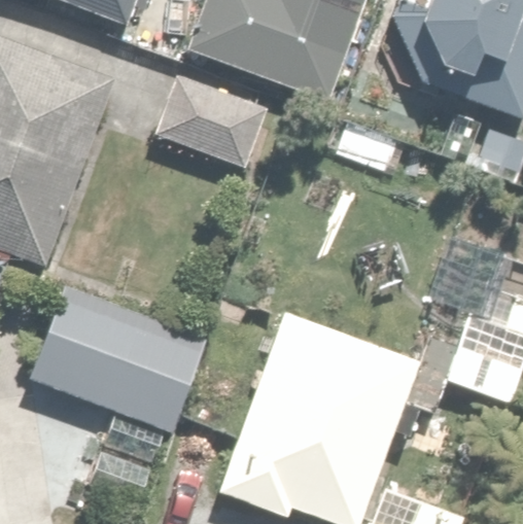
[(67,0),(123,22),(131,0),(67,0)]
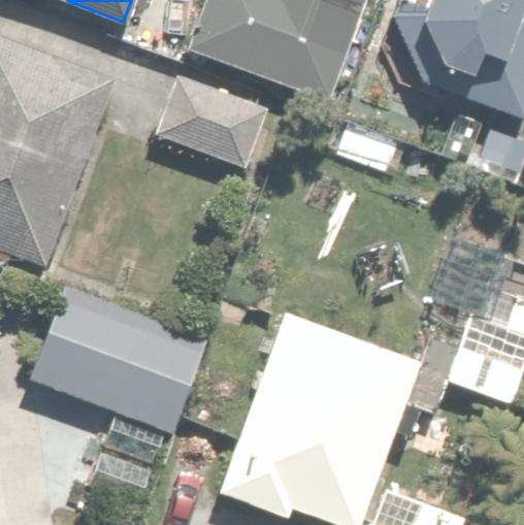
[(199,0),(183,47),(330,103),(368,0),(199,0)]
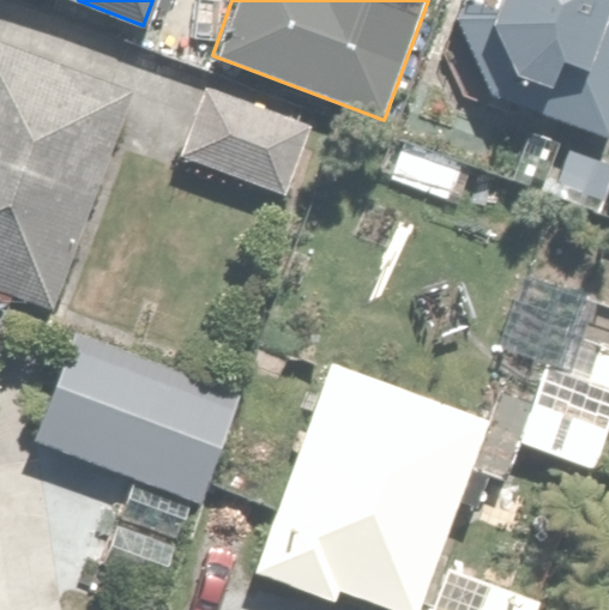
[(465,0),(436,82),(607,144),(608,139),(608,0),(465,0)]
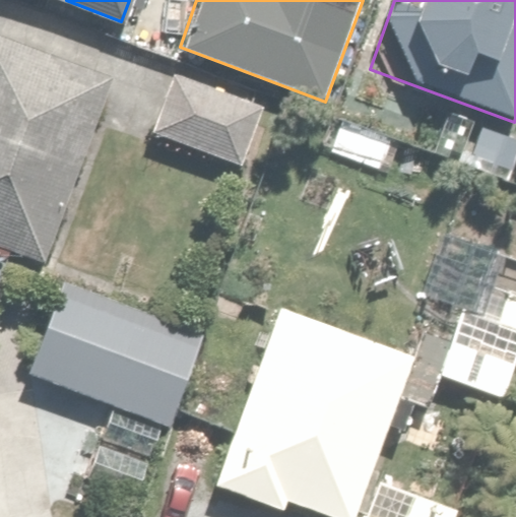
[(0,250),(45,268),(116,86),(0,41),(0,250)]
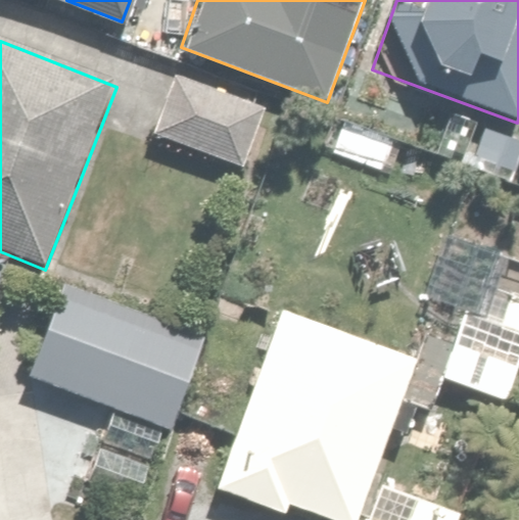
[(270,110),(176,71),(150,130),(244,170),(270,110)]
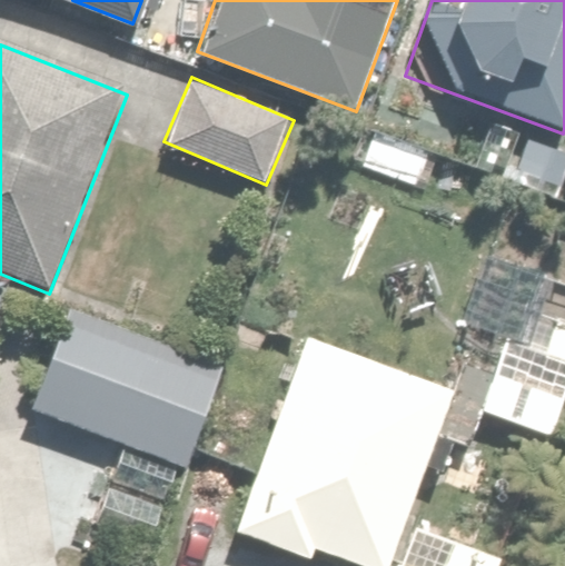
[(72,309),(32,401),(177,465),(217,371),(72,309)]
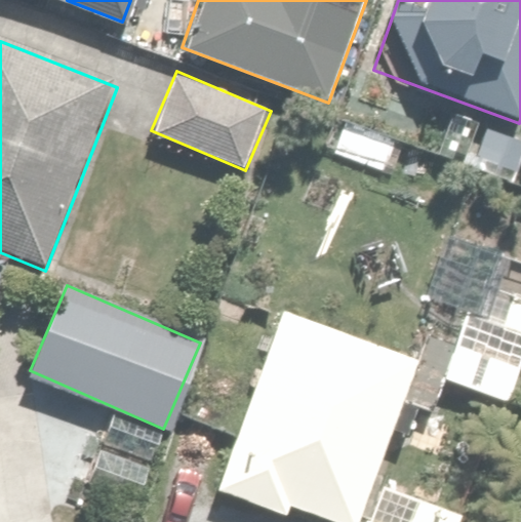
[(520,322),(469,303),(440,378),(510,405),(520,375),(520,322)]
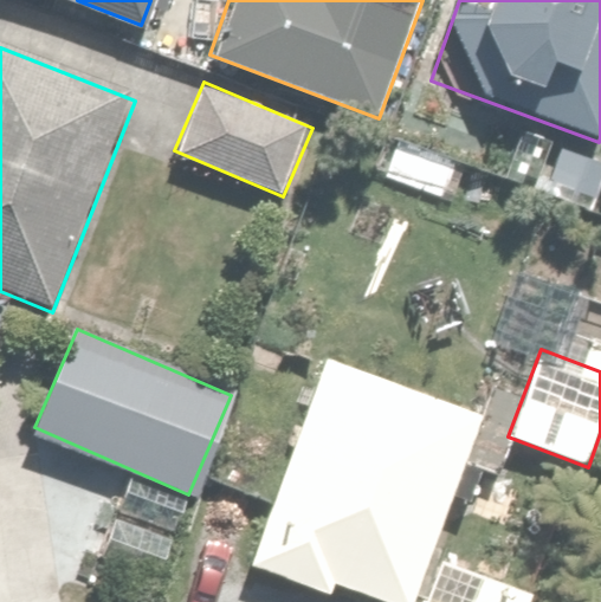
[(375,601),(414,601),(434,551),(486,408),(329,350),(251,563),(330,593),(333,586),(375,601)]
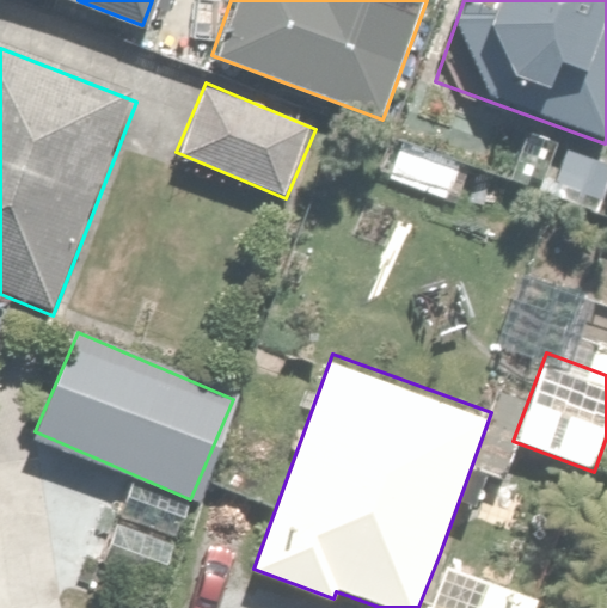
[(439,557),(418,607),(539,607),(544,595),(439,557)]
